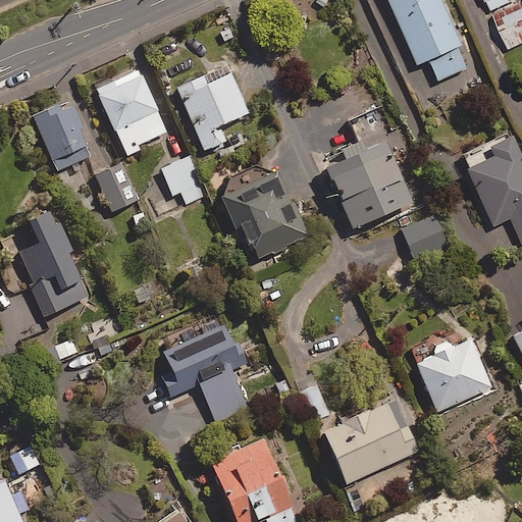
[(462,45),(441,0),(387,0),(417,65),(429,60),(438,82),(467,68),(457,47),(462,45)]
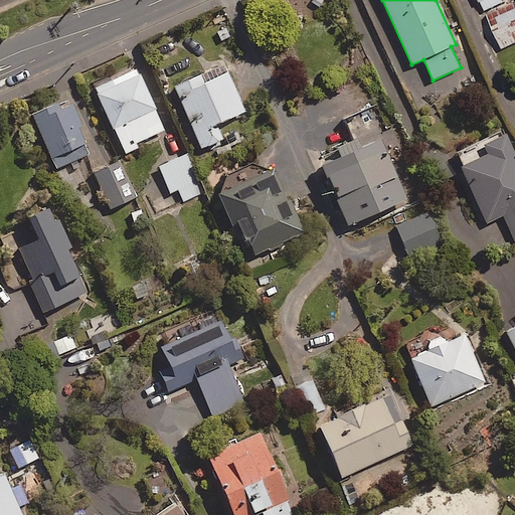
[(478,0),(500,51),(514,43),(514,6),(512,0),(478,0)]
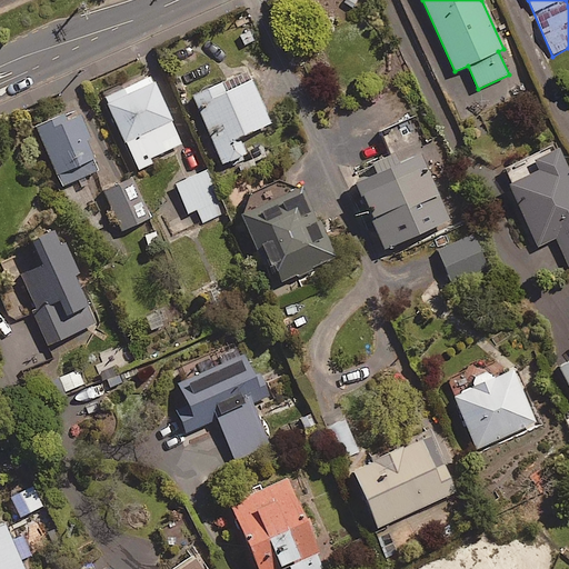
[(181,145),(151,78),(106,99),(136,166),(181,145)]
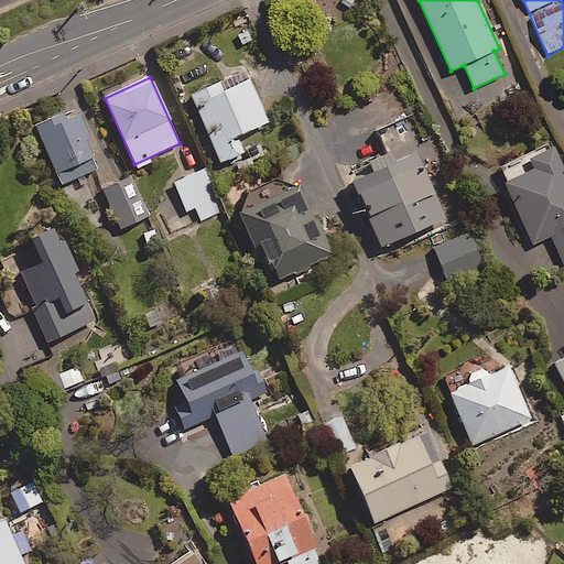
[(225,93),(220,84),(192,95),(220,163),(243,154),(237,138),(269,125),(250,82),(225,93)]
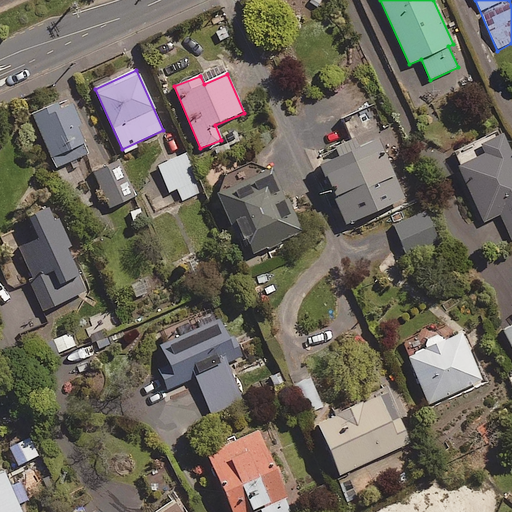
[(60,110),(58,103),(32,115),(55,168),(89,154),(77,126),(82,124),(73,104),(60,110)]
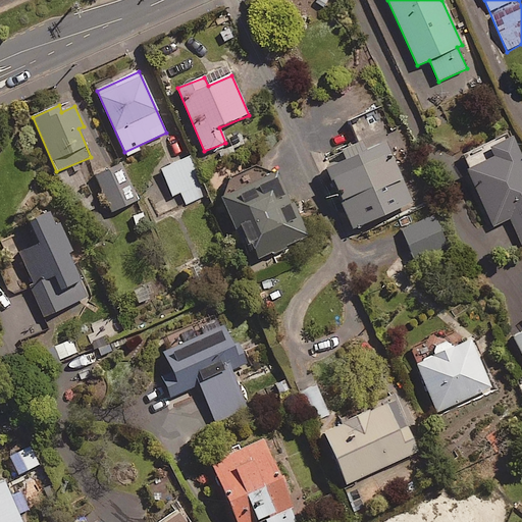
[(413,204),(379,131),(342,148),(320,157),(354,230),(413,204)]
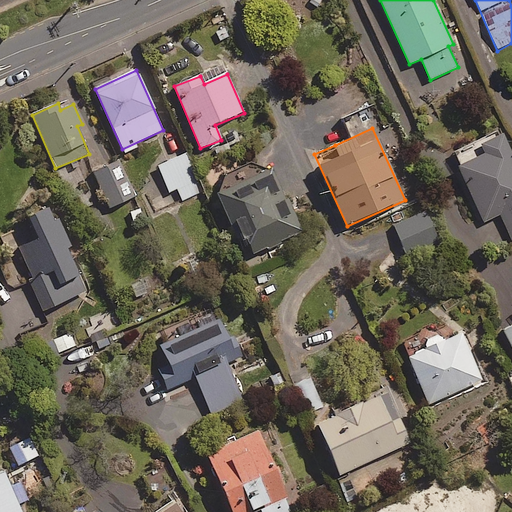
[(511,240),(511,152),(504,135),(476,147),(481,157),(458,167),(482,222),(500,215),(511,241),(511,240)]
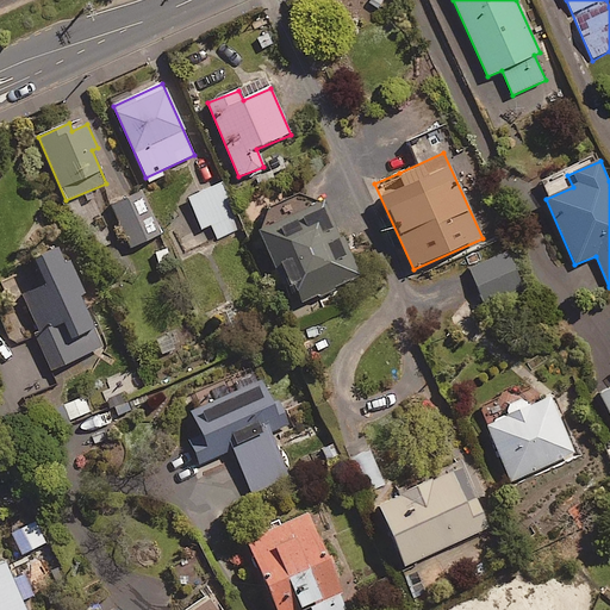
[(240,229),(218,181),(187,195),(203,231),(213,226),(219,237),(240,229)]
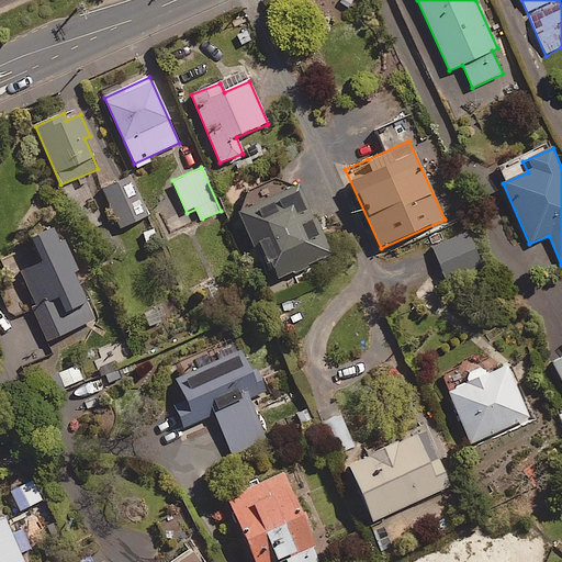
[(145,218),(128,179),(103,190),(120,228),(145,218)]
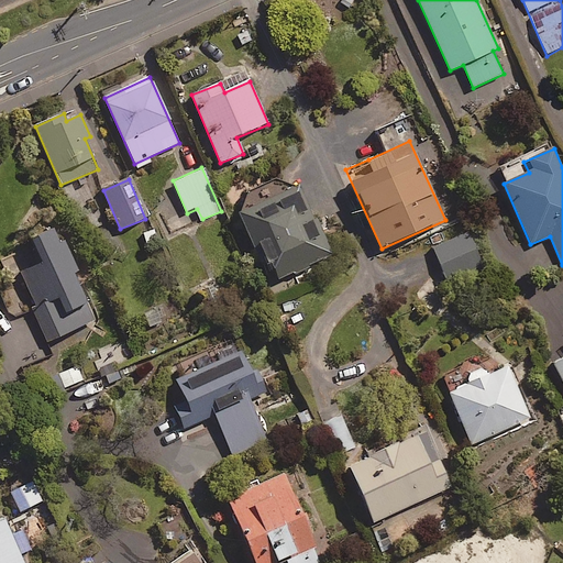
[(328,256),(296,188),(239,214),(271,283),(328,256)]
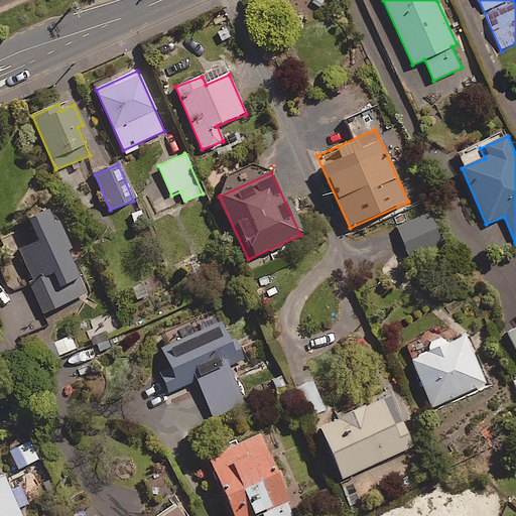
[(86,296),(52,210),(28,219),(38,244),(20,251),(42,312),(86,296)]
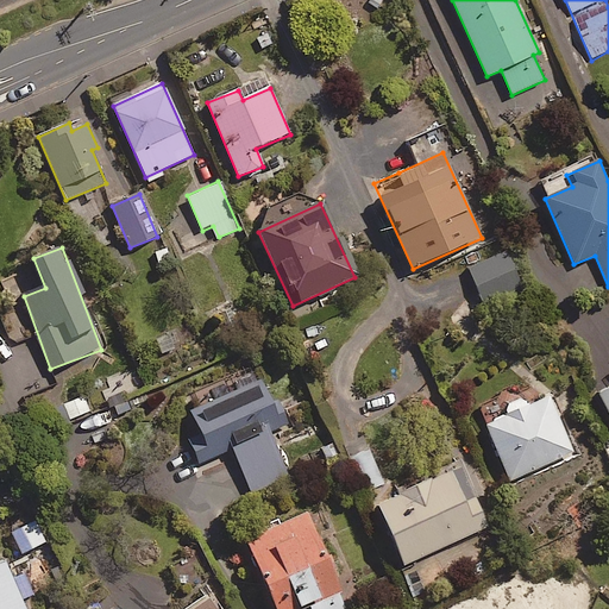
[(521,287),(507,252),(470,268),(483,302),(521,287)]
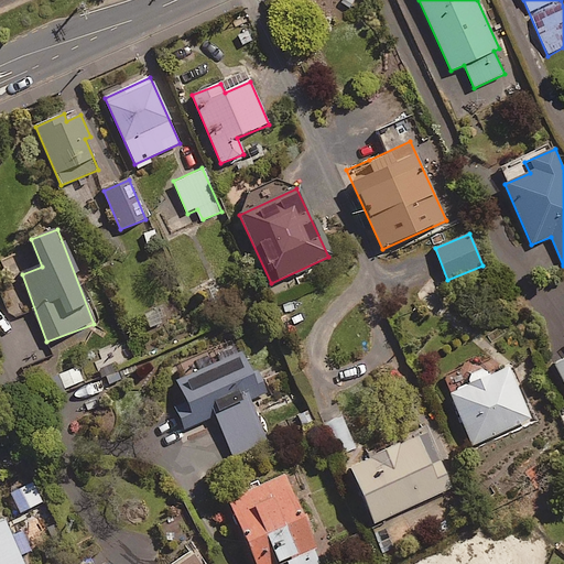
[(261,396),(237,340),(181,365),(187,378),(177,382),(186,403),(175,408),(185,430),(217,415),(234,455),(267,441),(250,401),(261,396)]
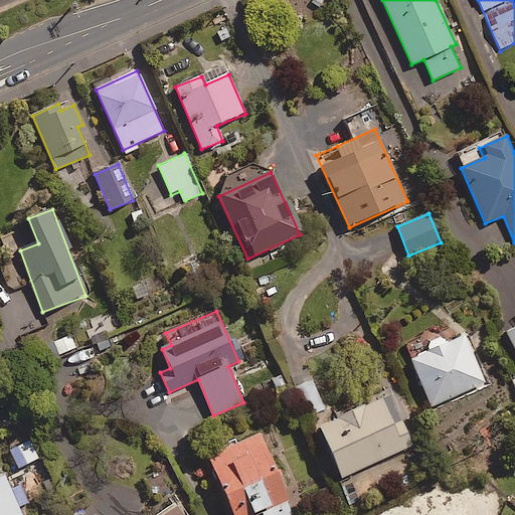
[(514,329),(506,334),(514,350),(514,329)]
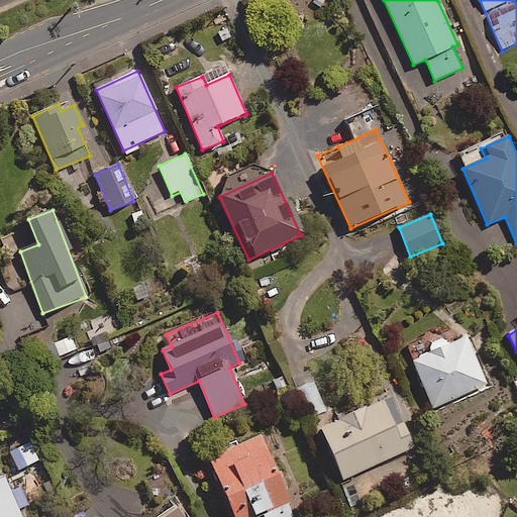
[(76,349),(71,336),(54,342),(59,355),(76,349)]
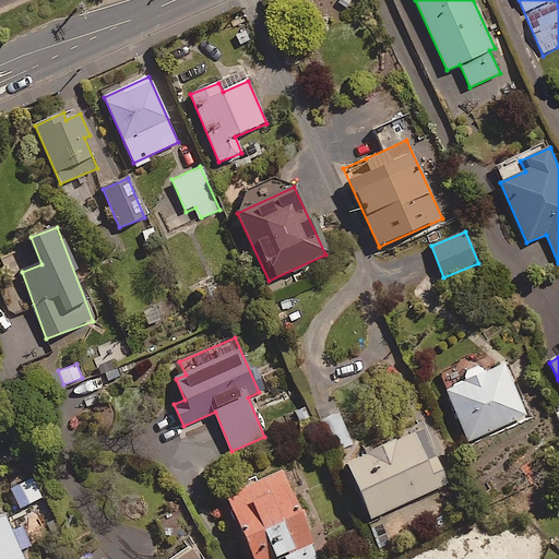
[(528,415),(507,365),(484,375),(480,367),(464,373),(467,381),(445,390),(468,442),(528,415)]
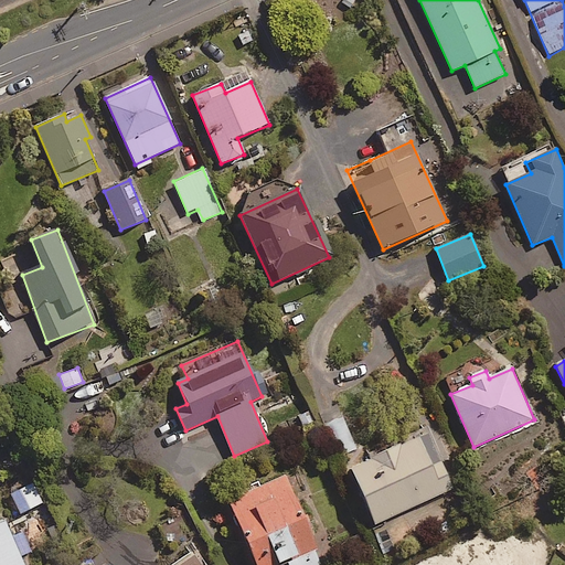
[(455,488),(428,433),(350,469),(376,524),(455,488)]
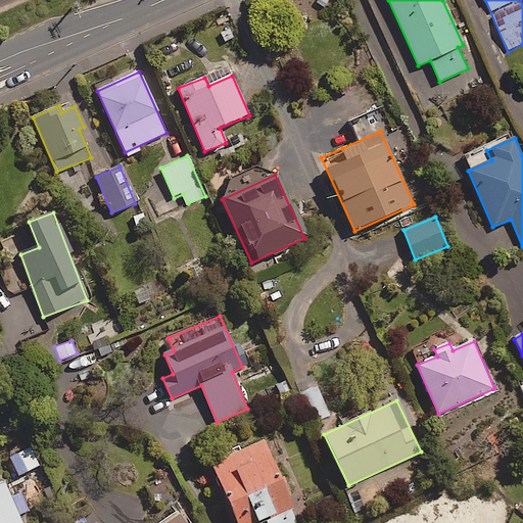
[(211,464),(237,522),(258,522),(266,520),(266,522),(299,522),(264,440),(211,464)]
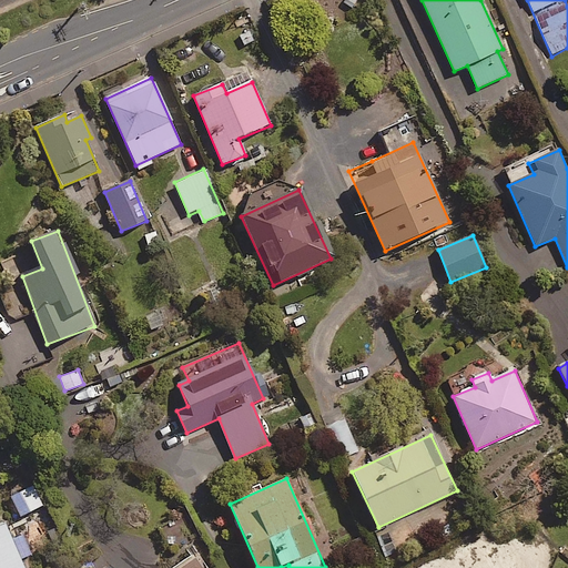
[(24,534),(11,539),(3,524),(0,525),(0,567),(23,567),(20,558),(33,553),(24,534)]
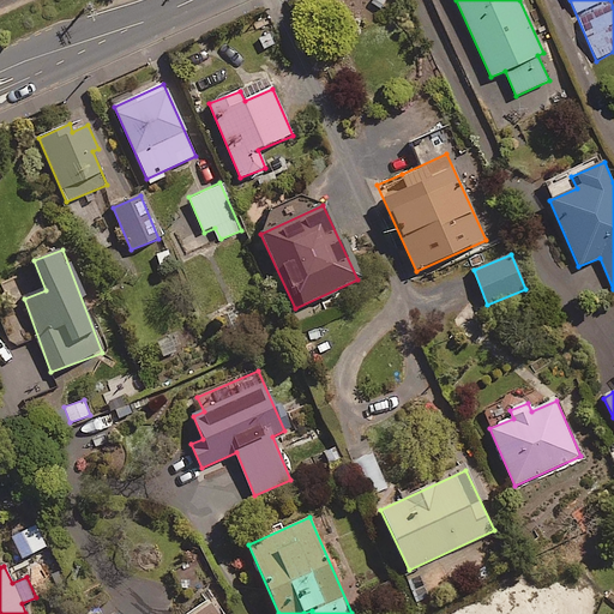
[(217,613),(209,603),(196,613),(217,613)]
